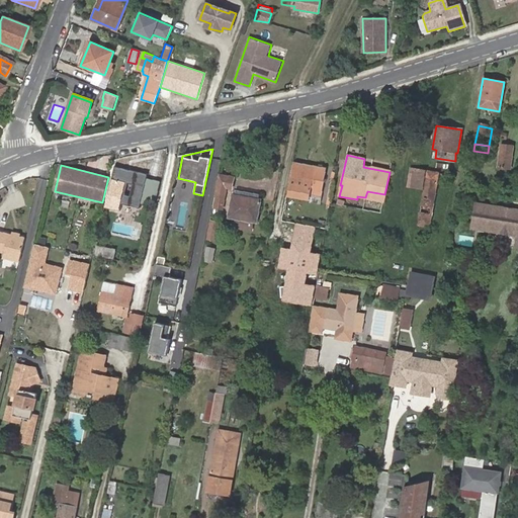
[(315,169),(293,165),(293,167),(289,183),(312,187),(311,193),(321,195),(325,171),(315,169)]
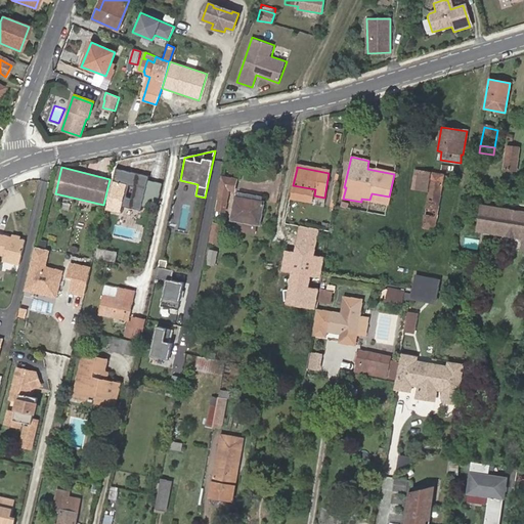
[(157,210),(162,183),(147,180),(148,176),(117,169),(116,173),(106,209),(121,213),(124,202),(157,210)]
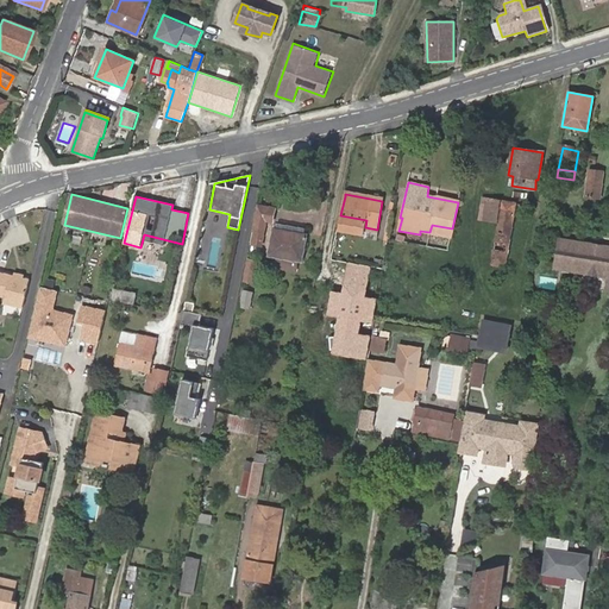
[(501,200),(483,198),(479,219),(497,223),(501,200)]
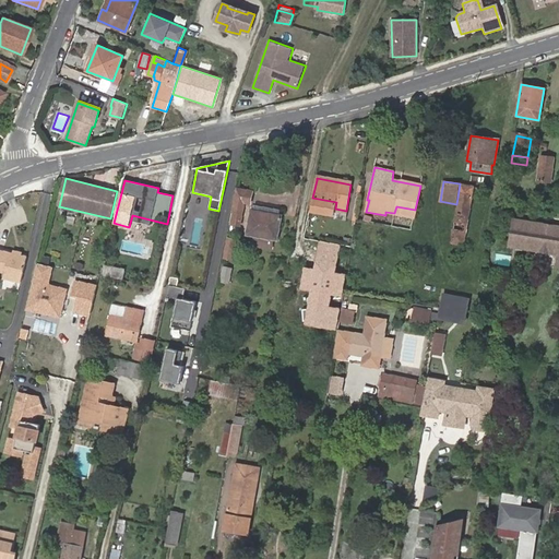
[(465,230),(473,187),(462,185),(451,244),(459,245),(460,240),(463,241),(464,236),(465,232),(465,230)]
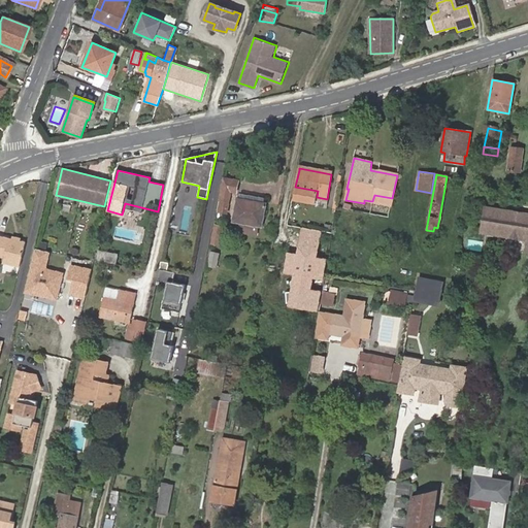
[(230,191),(235,192),(237,182),(225,178),(220,202),(219,211),(226,212),(230,191)]
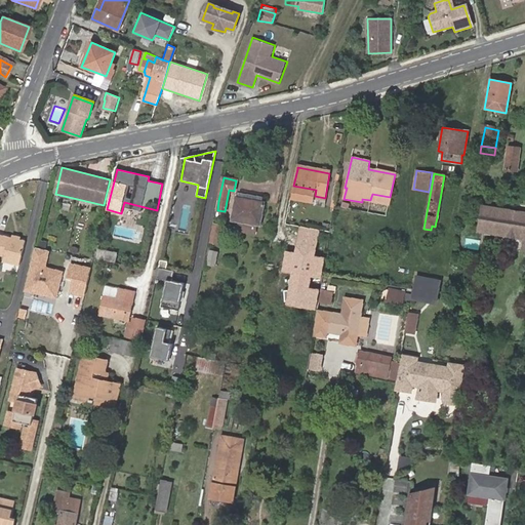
[(293,186),(293,192),(313,196),(315,196),(316,190),(293,186)]
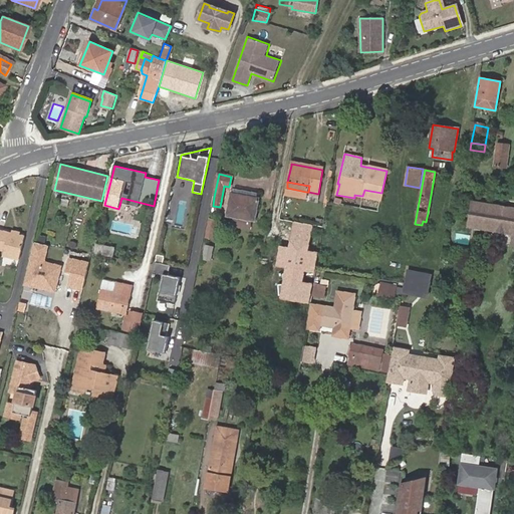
[(380,200),(381,193),(364,190),(362,196),(380,200)]
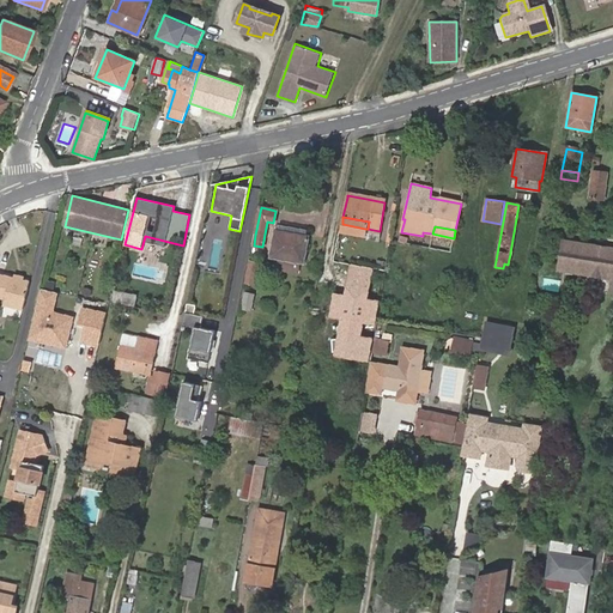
[(368,229),(365,229),(364,240),(378,242),(380,231),(368,229)]
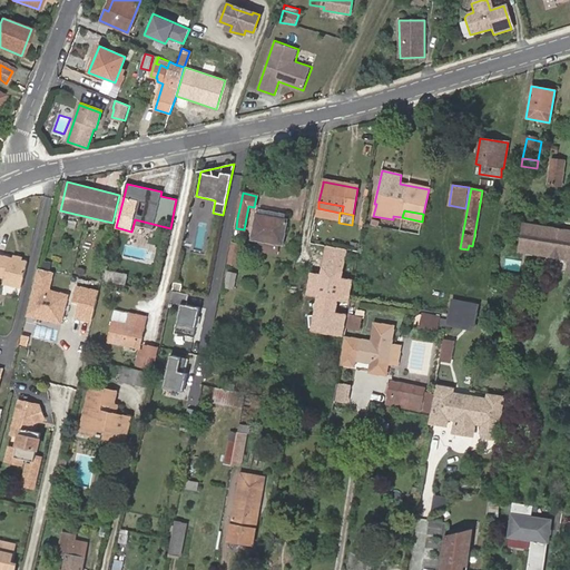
[(283,245),(287,219),(256,214),(251,239),(255,241),(278,244),(283,245)]
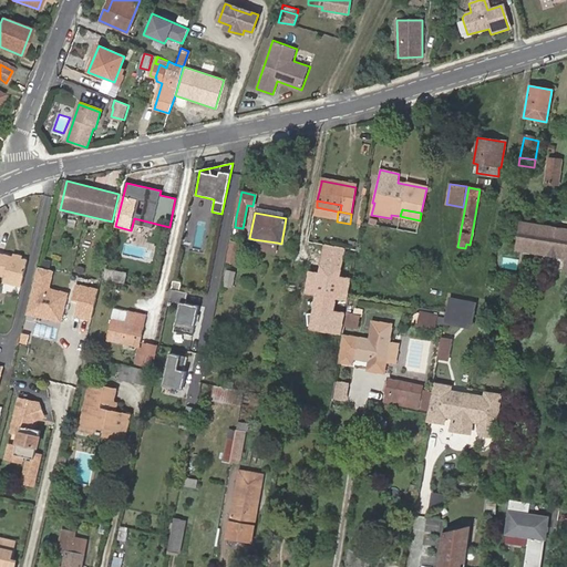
[(566,266),(566,233),(559,232),(559,236),(550,235),(550,229),(521,224),(515,250),(565,260),(564,266),(566,266)]
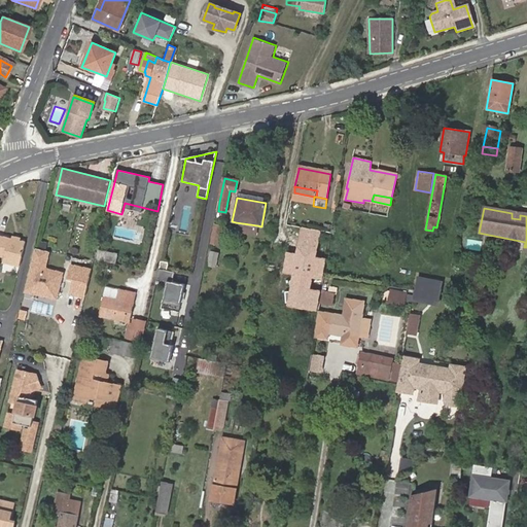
[(257,225),(236,222),(234,231),(255,235),(257,225)]
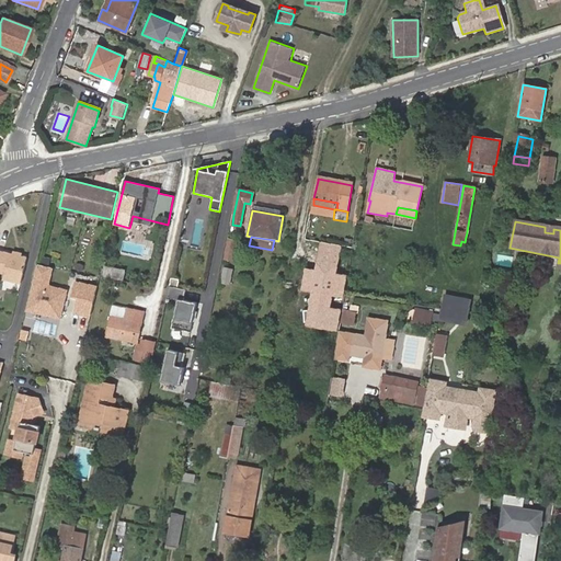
[(232,261),(237,242),(229,240),(225,260),(232,261)]
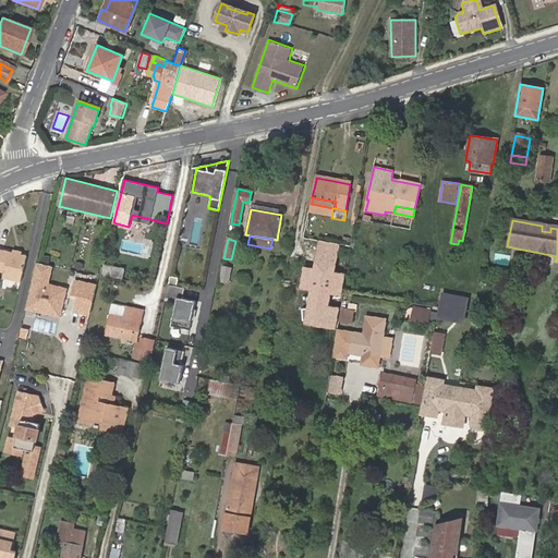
[(340,244),(319,241),(314,269),(304,267),(300,289),(310,291),(304,325),(337,330),(341,308),(329,306),(330,295),(342,298),(347,274),(335,271),(340,244)]
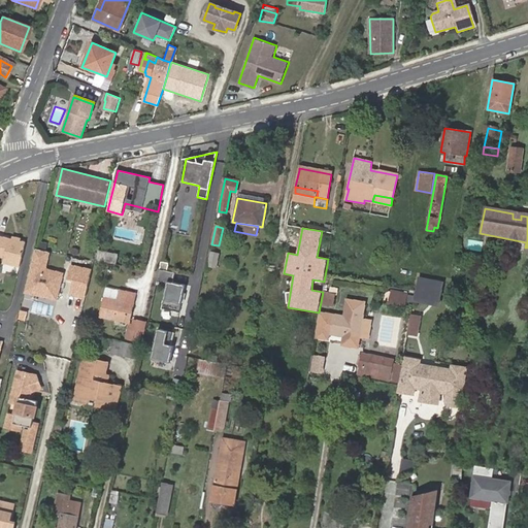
[(12,240),(0,236),(0,257),(5,258),(4,263),(22,267),(27,243),(22,242),(12,240)]
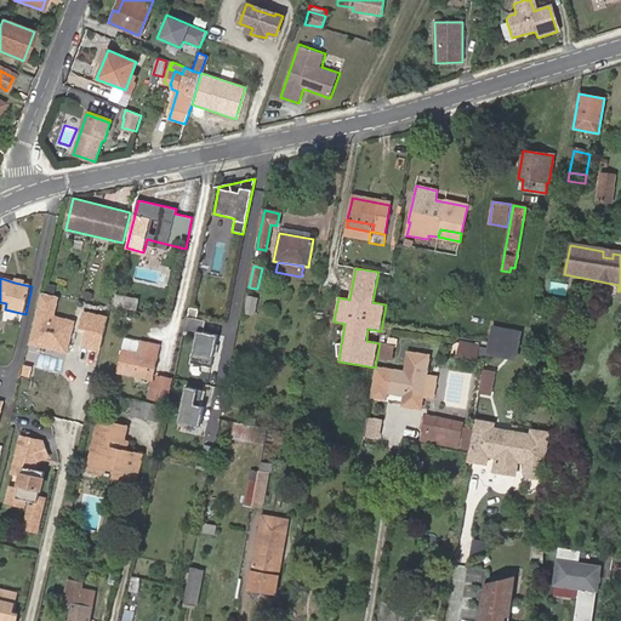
[(58,297),(40,292),(27,346),(67,355),(75,323),(53,317),(58,297)]
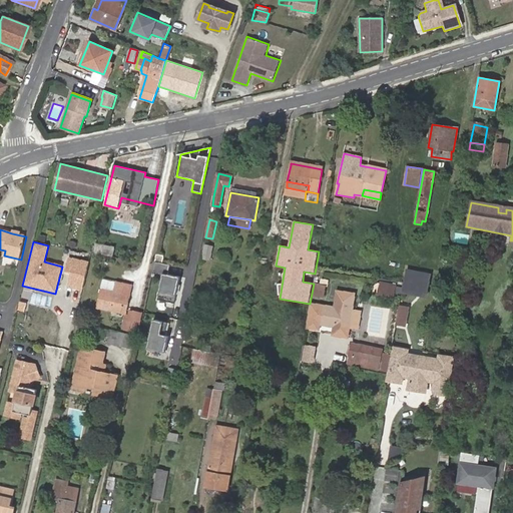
[(111,244),(96,241),(94,251),(109,254),(111,244)]
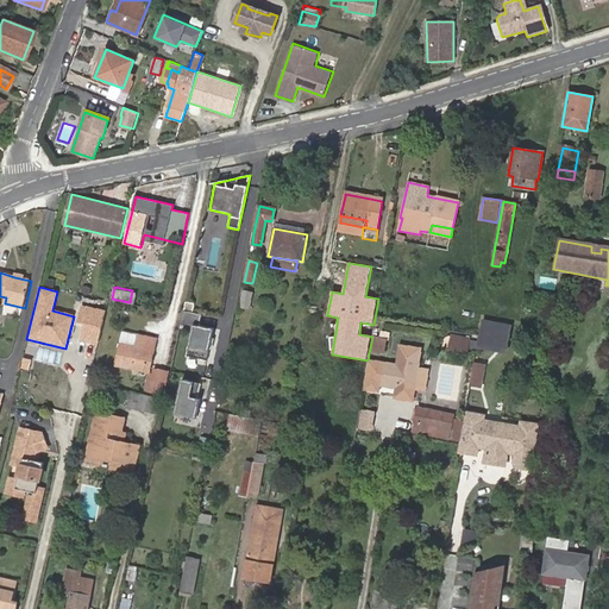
[(246,309),(250,293),(243,292),(239,308),(246,309)]
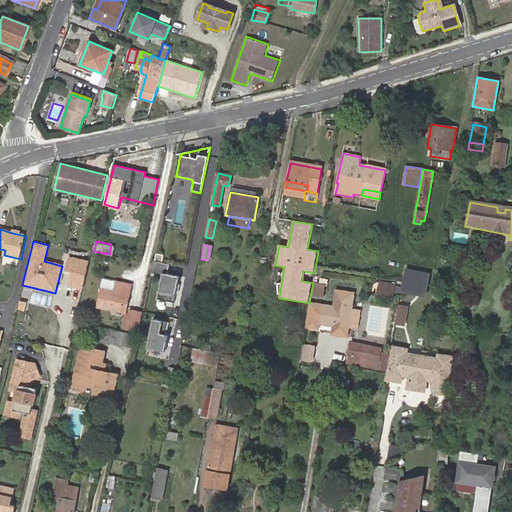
[(79,259),(73,258),(70,272),(67,284),(71,285),(82,288),(87,261),(79,259)]
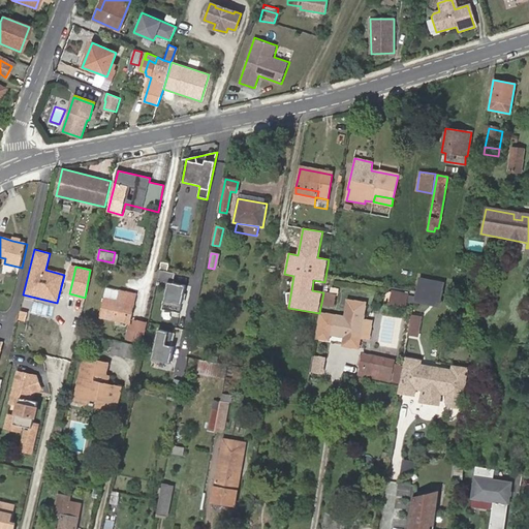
[(175,274),(159,270),(157,281),(166,283),(160,310),(178,313),(183,287),(173,284),(175,274)]
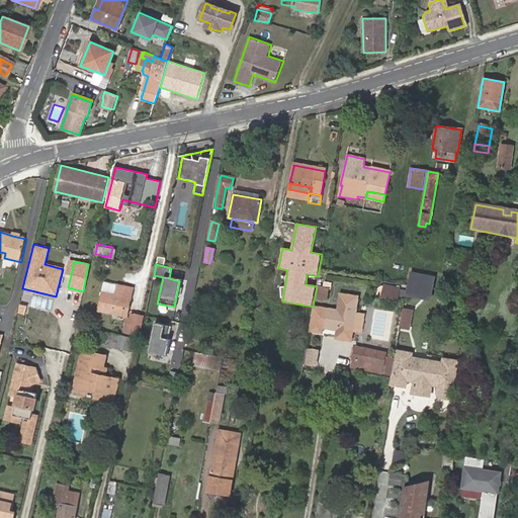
[(433,298),(437,273),(412,269),(408,294),(433,298)]
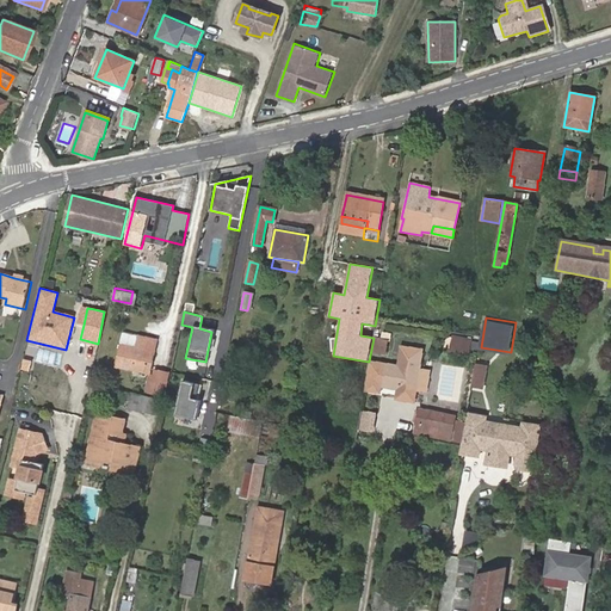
[(122,335),(119,346),(134,349),(136,338),(122,335)]
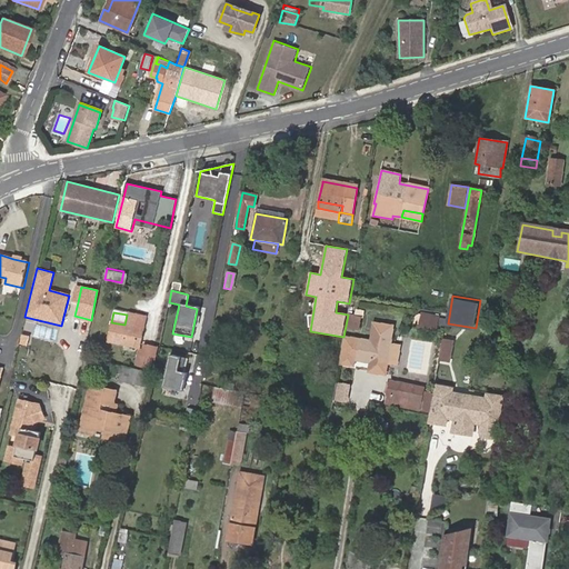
[(139,350),(146,319),(127,315),(125,325),(111,322),(106,343),(139,350)]
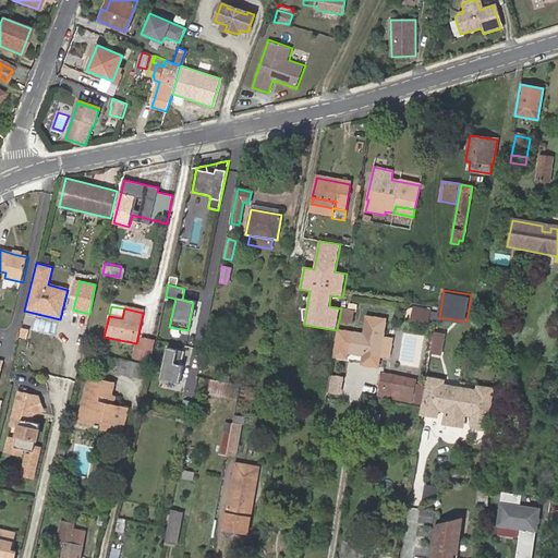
[(346,310),(343,322),(351,323),(353,312),(346,310)]
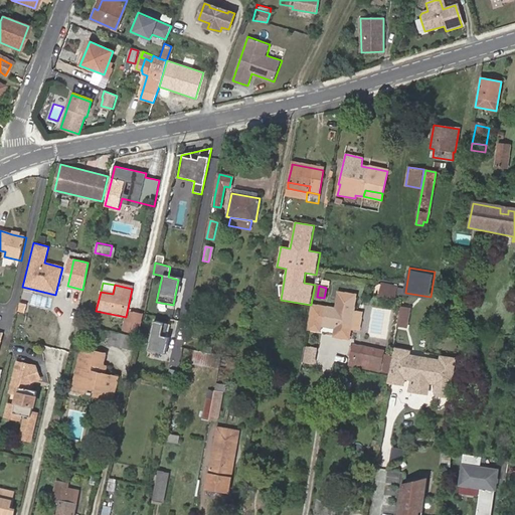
[(395,289),(380,287),(379,297),(394,300),(395,289)]
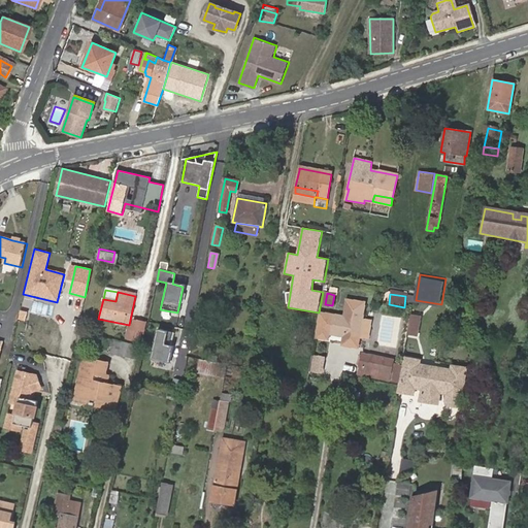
[(368,340),(370,324),(362,322),(365,304),(347,301),(343,319),(340,318),(336,318),(333,317),(331,317),(329,326),(327,326),(326,326),(323,325),(321,325),(317,324),(315,339),(328,341),(329,336),(343,338),(344,336),(359,339),(368,340)]
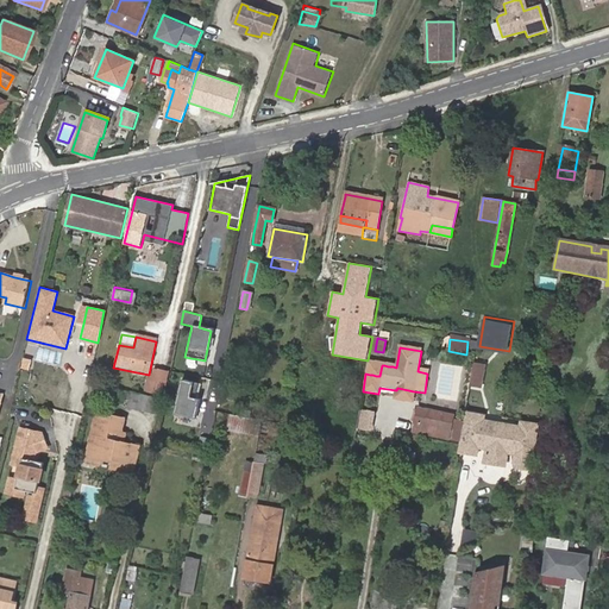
[(491,351),(482,350),(475,390),(484,391),(491,351)]
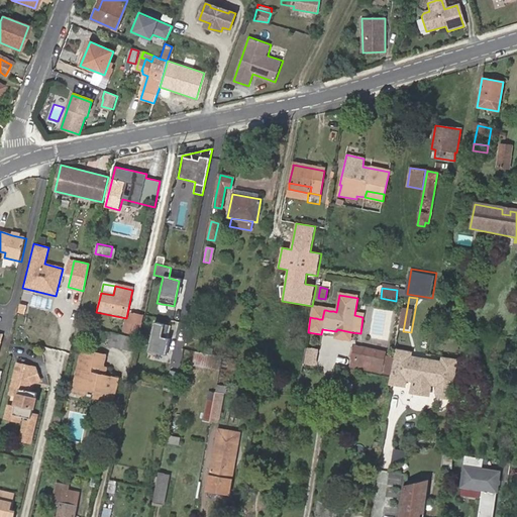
[(322,319),(324,310),(312,308),(310,317),(314,318),(316,318),(319,319),(320,319),(322,319)]
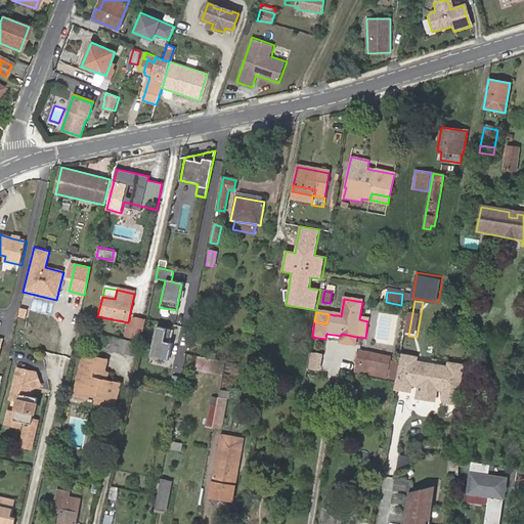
[(145,318),(133,316),(130,325),(127,324),(125,336),(140,340),(145,318)]
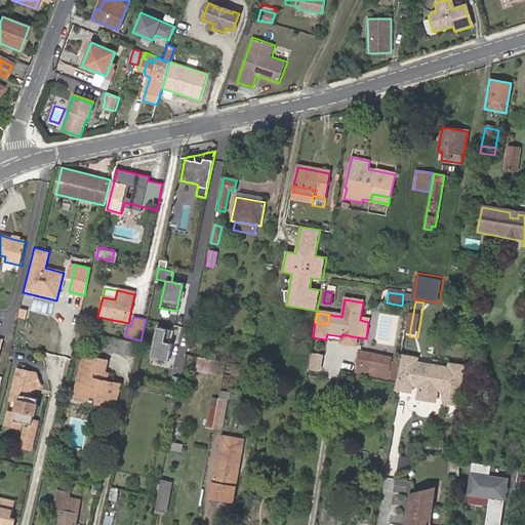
[(173,331),(155,328),(150,358),(168,362),(173,331)]
